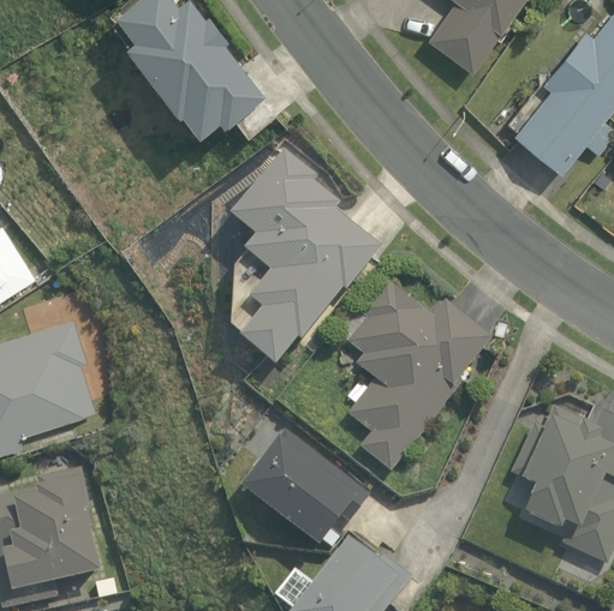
[(124,0),(108,11),(126,37),(118,42),(170,112),(173,109),(190,132),(212,118),(216,124),(263,93),(222,41),(226,39),(207,15),(204,16),(191,0),(179,0),(177,3),(174,0),(124,0)]
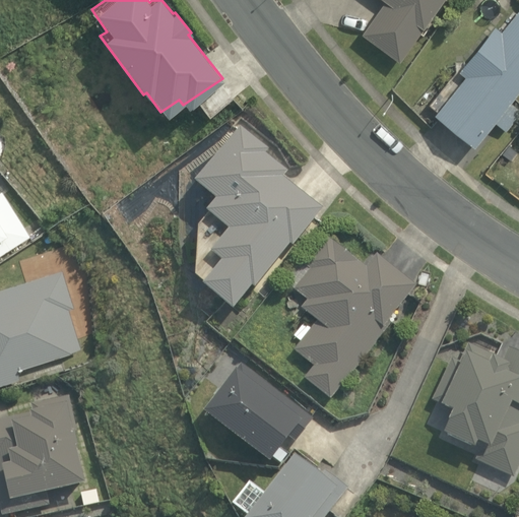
[(422,29),(441,0),(381,0),(361,30),(398,56),(417,27),(422,29)]
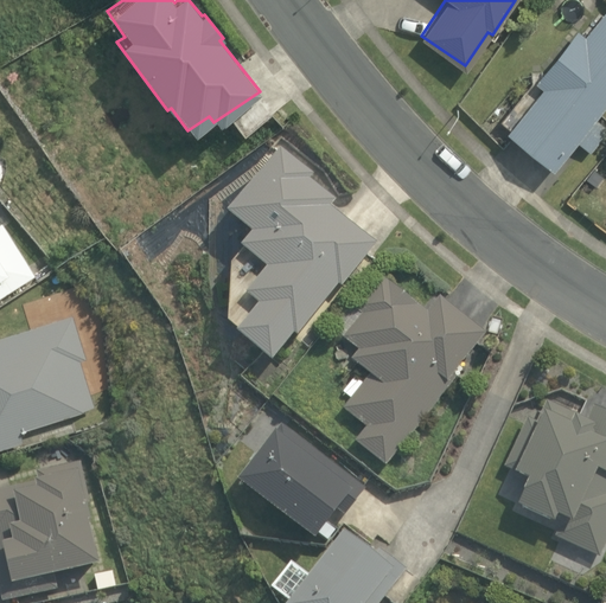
[(605,10),(586,33),(576,26),(536,78),(542,83),(506,129),(554,166),(575,140),(591,152),(605,130),(605,121),(598,115),(605,104),(605,10)]
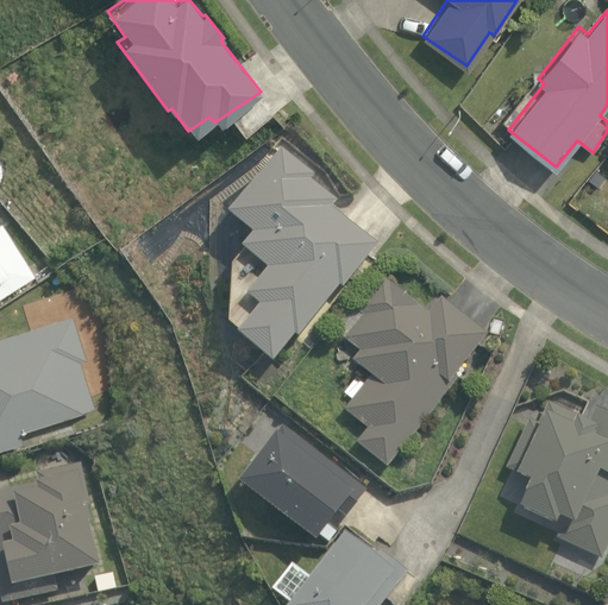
[(294,336),(336,284),(339,287),(376,243),(330,205),(333,200),(307,178),(312,172),(280,146),(219,214),(245,234),(233,249),(261,270),(239,295),(252,306),(229,335),(267,363),(290,334),(294,336)]
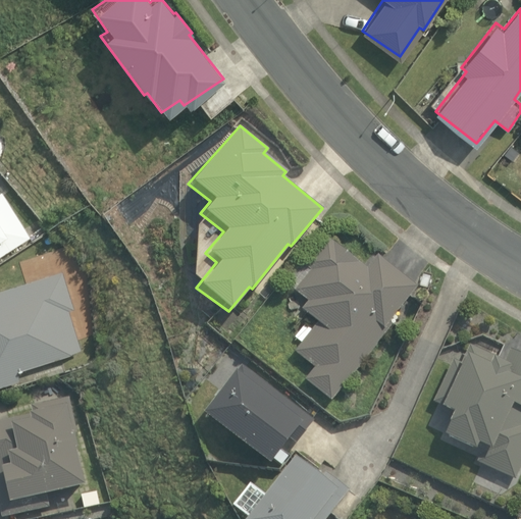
[(0,251),(28,234),(0,189),(0,251)]
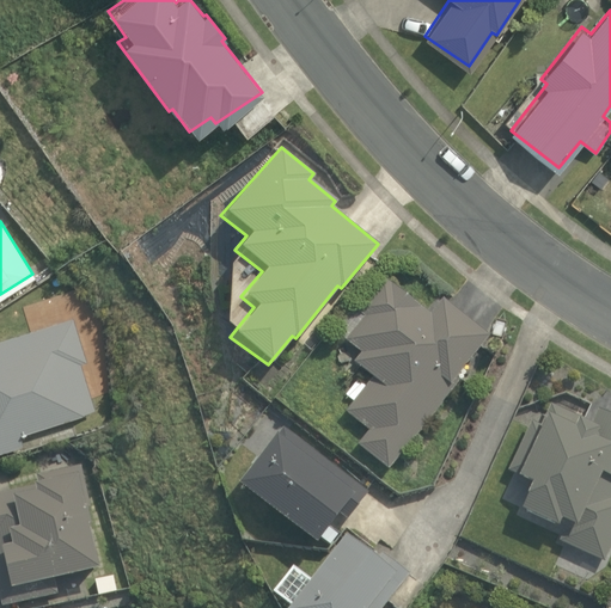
[(356,442),(390,468),(462,379),(458,375),(490,335),(443,295),(432,308),(384,270),(353,308),(362,315),(347,336),(364,349),(354,361),(372,376),(347,406),(370,425),(356,442)]
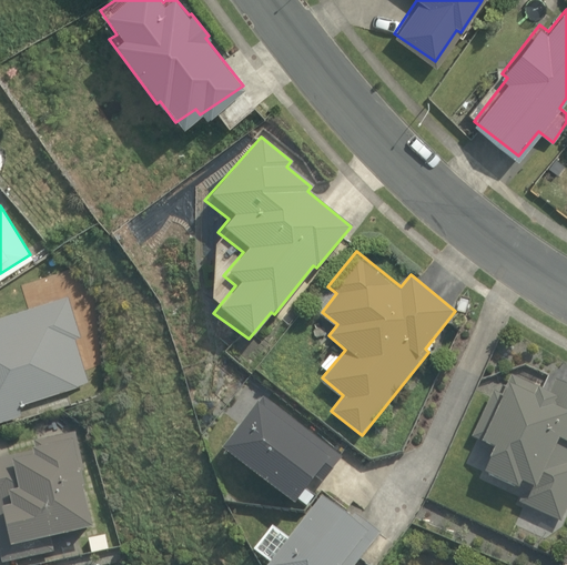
[(0,416),(20,411),(17,401),(85,377),(73,335),(79,333),(66,292),(0,312),(0,416)]
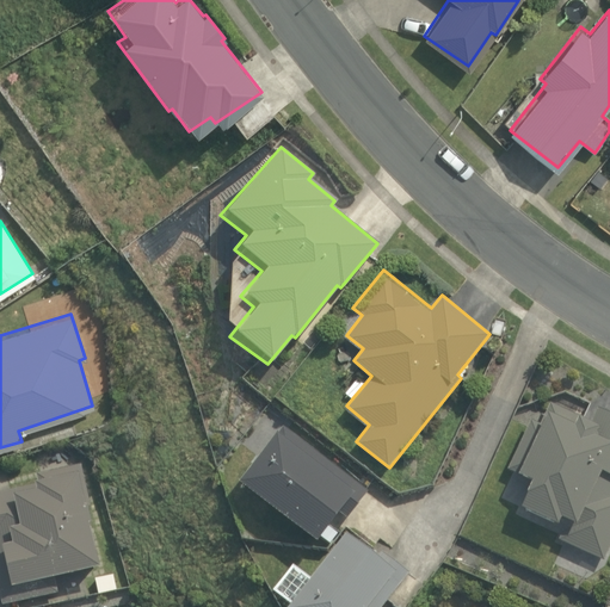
[(553,536),(604,559),(609,546),(609,408),(591,400),(584,414),(550,400),(541,420),(533,416),(507,468),(519,474),(515,484),(527,490),(519,508),(558,526),(553,536)]
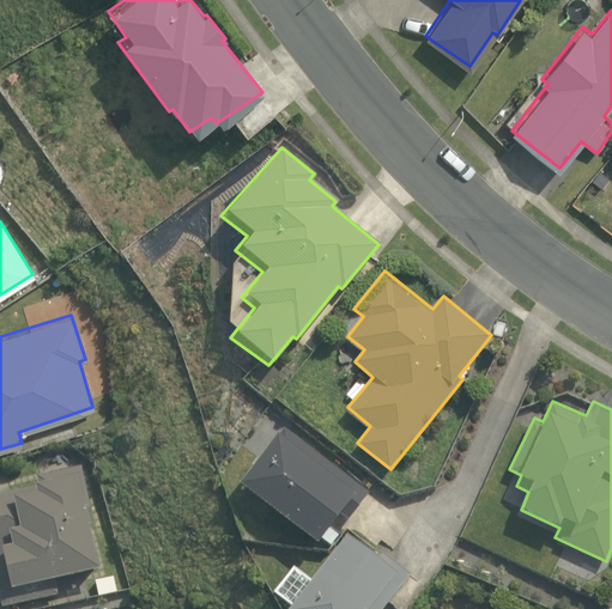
[(285,426),(241,483),(320,542),(340,515),(347,519),(369,491),(285,426)]
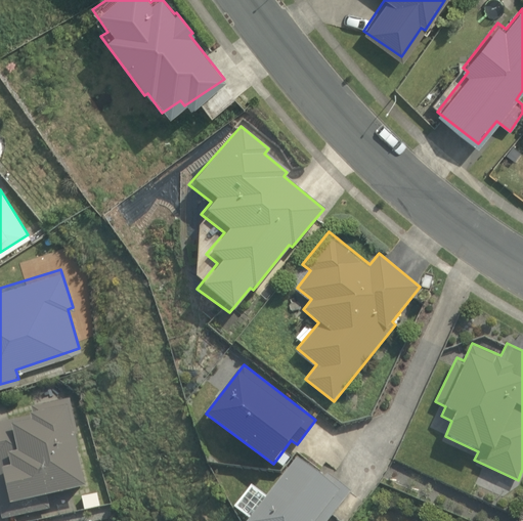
[(52,504),(50,493),(86,484),(77,447),(80,447),(78,430),(70,393),(31,402),(34,410),(0,418),(0,489),(4,513),(16,511),(52,504)]
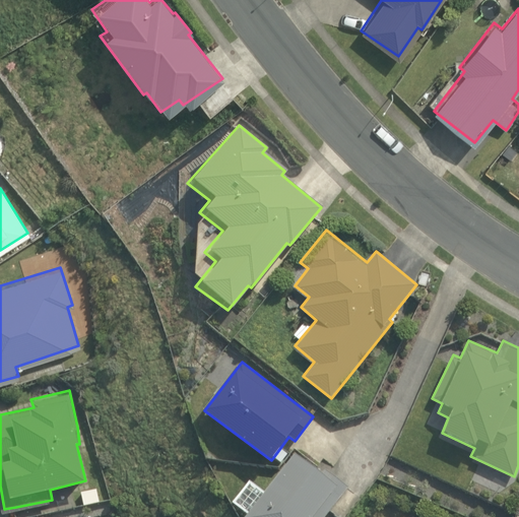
[(244,516),(324,516),(349,485),(324,465),(319,472),(294,453),(244,516)]
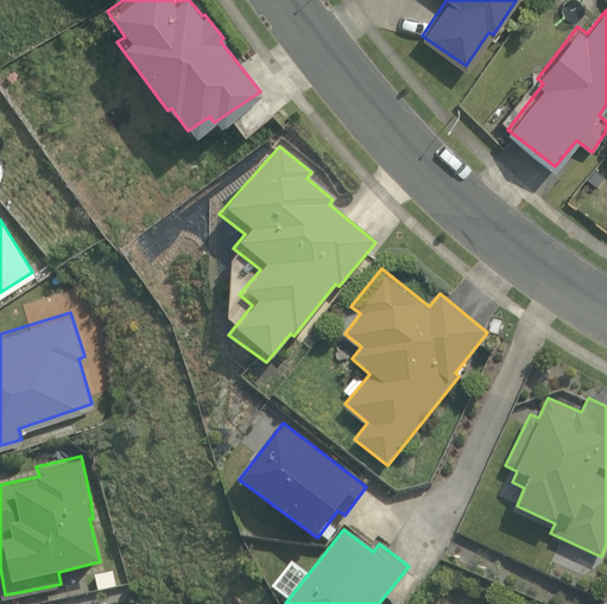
All buildings are outlined.
